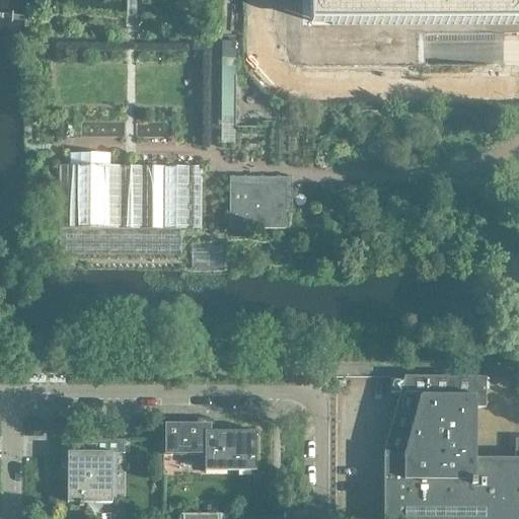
[(518,0),(309,0),(310,25),(518,25),(518,0)]
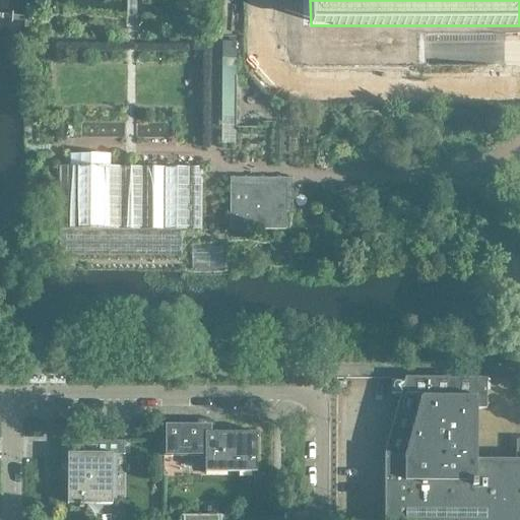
[(236,143),(236,58),(222,58),(221,143),(236,143)]
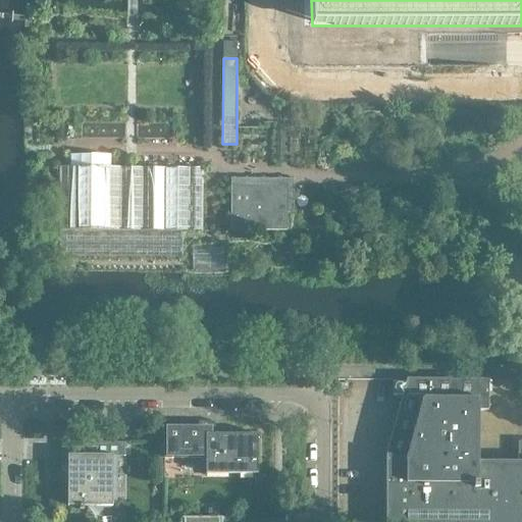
[(202,230),(203,168),(142,167),(60,167),(59,229),(61,229),(183,230),(202,230)]
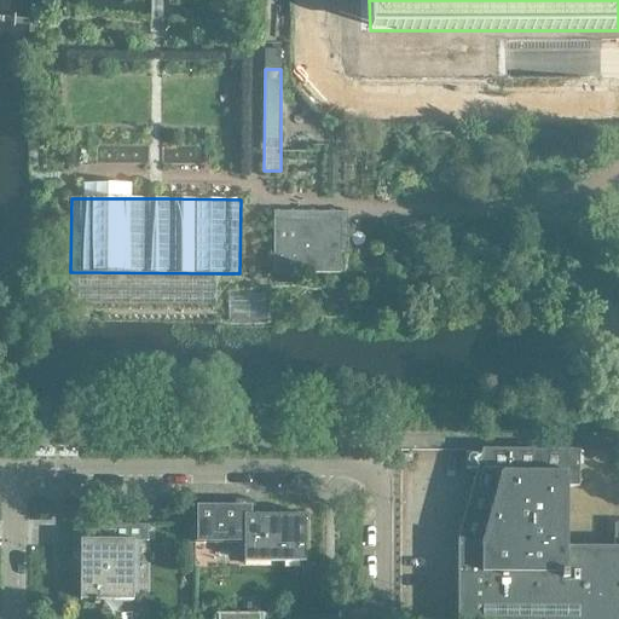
[(341,275),(341,243),(341,223),(273,221),(273,273),(341,275)]
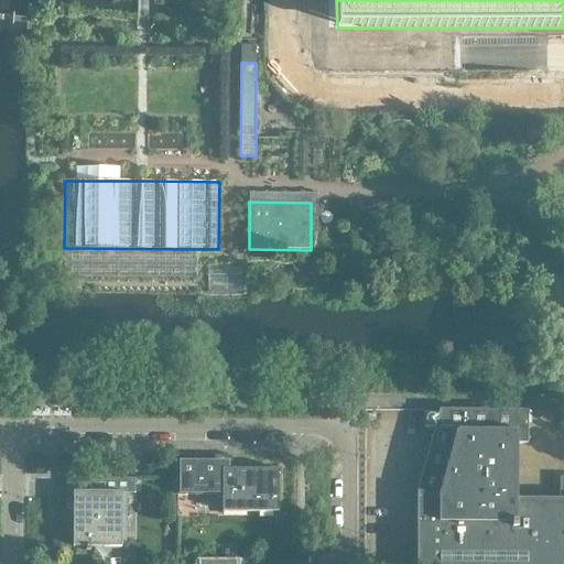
[(197,279),(197,257),(197,249),(66,248),(65,278),(197,279)]
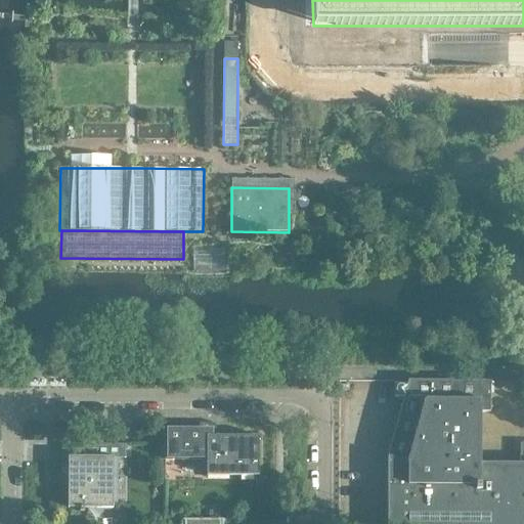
[(227,269),(227,244),(193,244),(193,269),(227,269)]
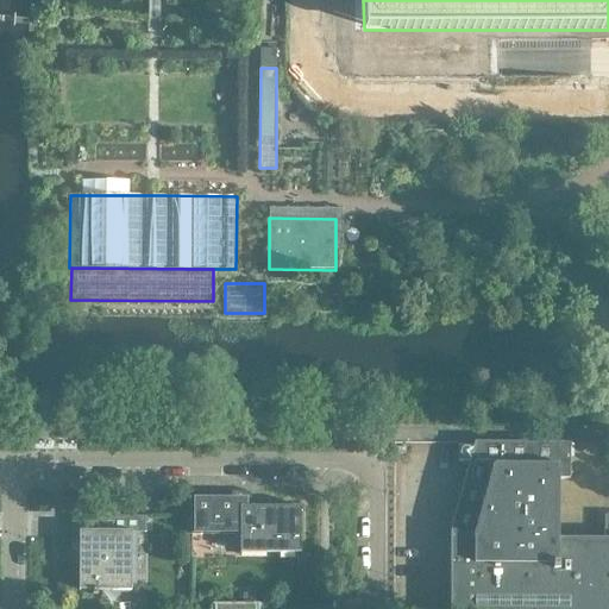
[(608,608),(608,527),(604,527),(604,539),(557,539),(558,479),(570,479),(570,453),(572,453),(572,447),(570,447),(570,444),(475,443),(450,531),(450,608),(608,608)]
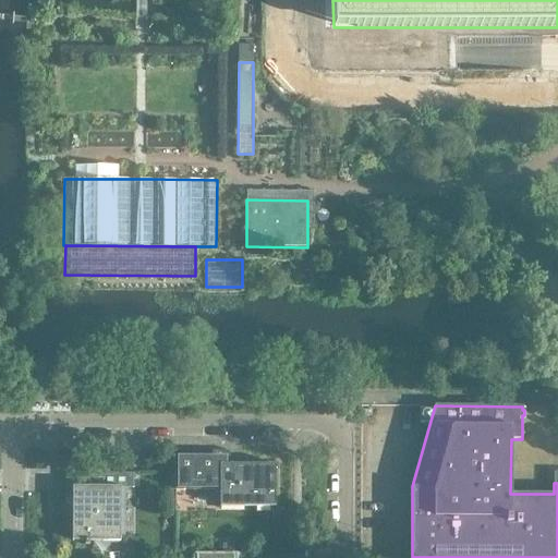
[(276,507),(276,464),(215,464),(215,451),(198,451),(198,458),(176,458),(176,490),(220,490),(220,507),(276,507)]
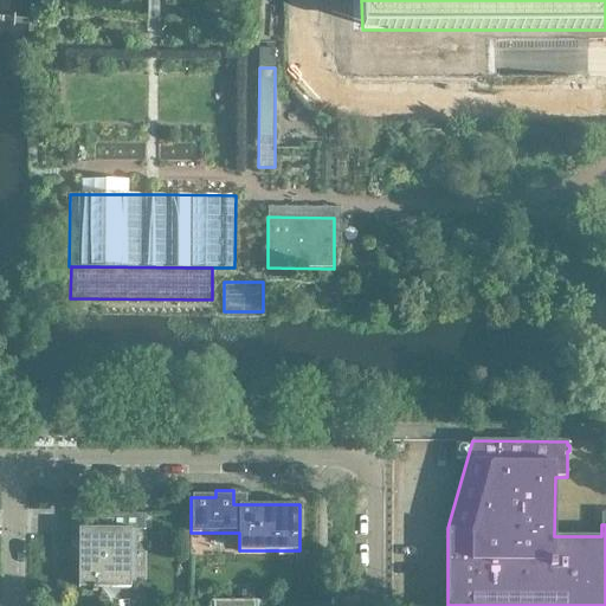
[(130,588),(131,530),(144,530),(144,515),(98,514),(97,529),(79,528),(78,588),(130,588)]
